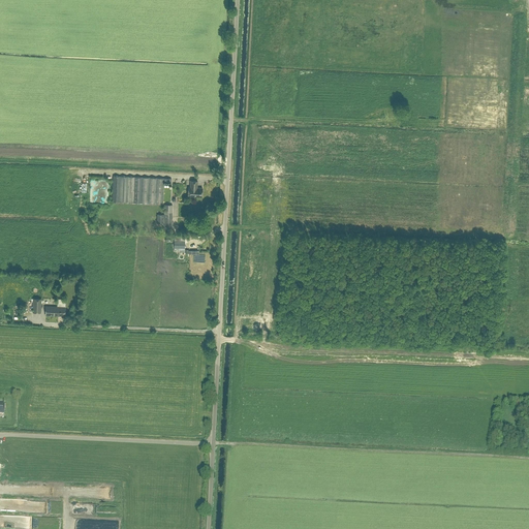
[(332,55),(331,66),(345,67),(345,56),(332,55)]
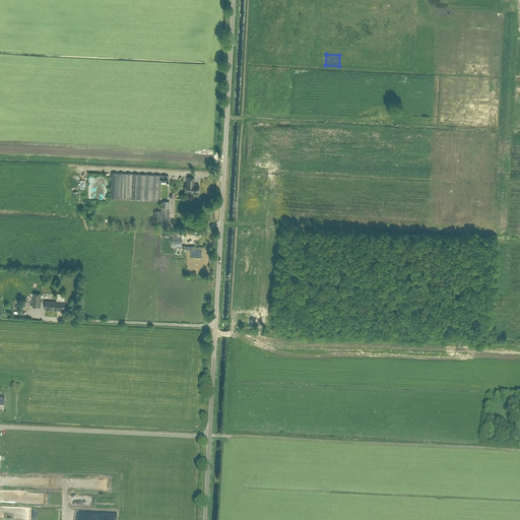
[(368,74),(367,90),(378,90),(379,75),(368,74)]
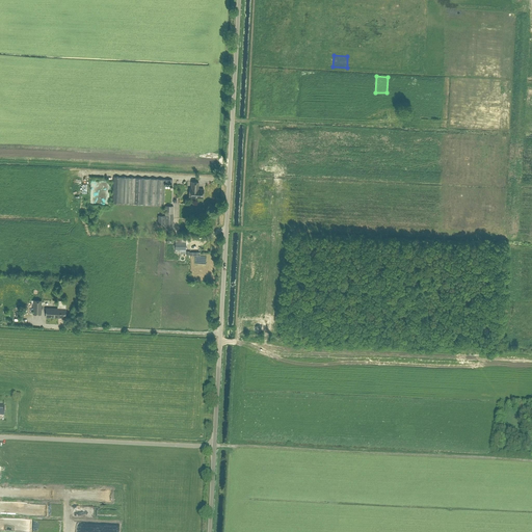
[(375,95),(374,111),(386,111),(387,96),(375,95)]
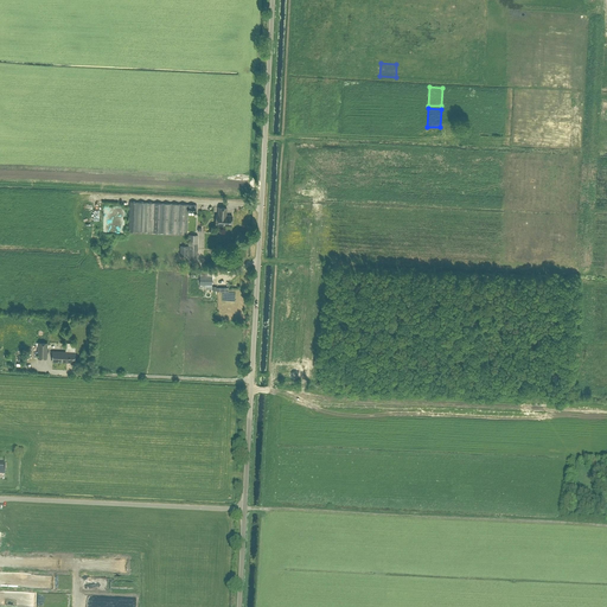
[(427,129),(426,148),(439,148),(440,131),(427,129)]
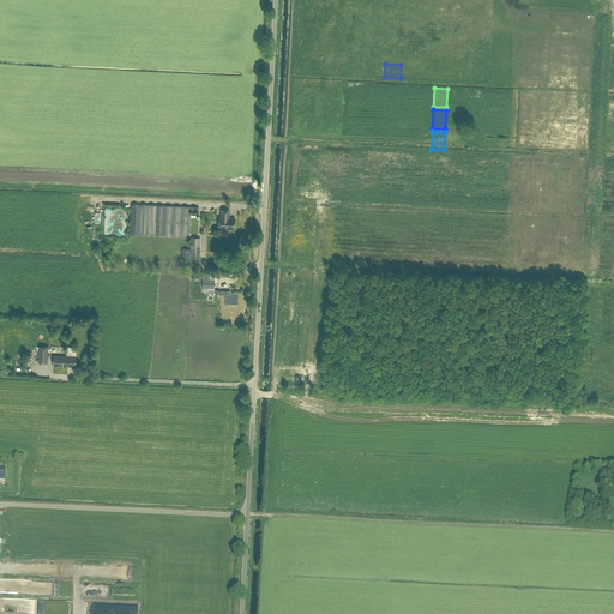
[(429,163),(428,181),(441,182),(443,164),(429,163)]
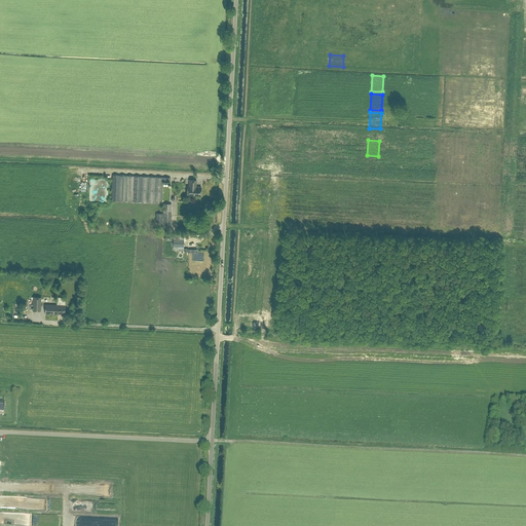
[(367,158),(367,174),(377,175),(378,159),(367,158)]
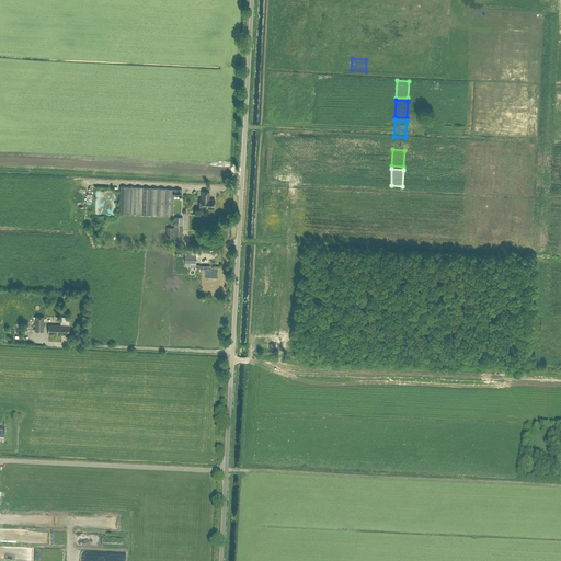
[(182,189),(127,186),(119,186),(118,214),(172,216),(173,194),(181,194),(182,189)]
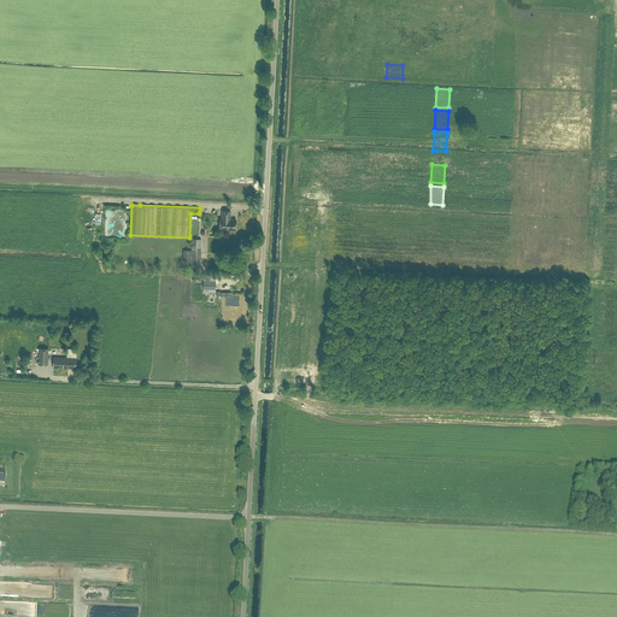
[(219,228),(235,229),(236,219),(230,218),(230,211),(222,210),(222,218),(219,218),(219,228)]
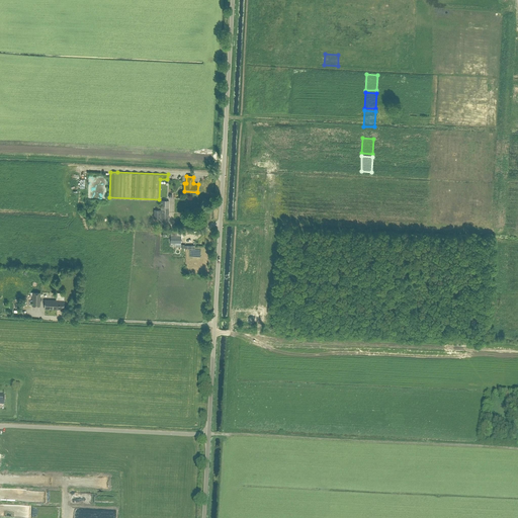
[(169,200),(161,200),(161,222),(168,222),(169,200)]
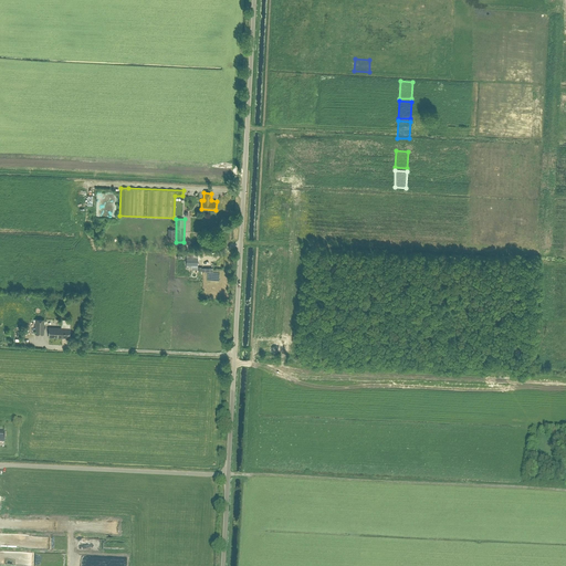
[(35,320),(35,334),(44,334),(44,320),(35,320)]
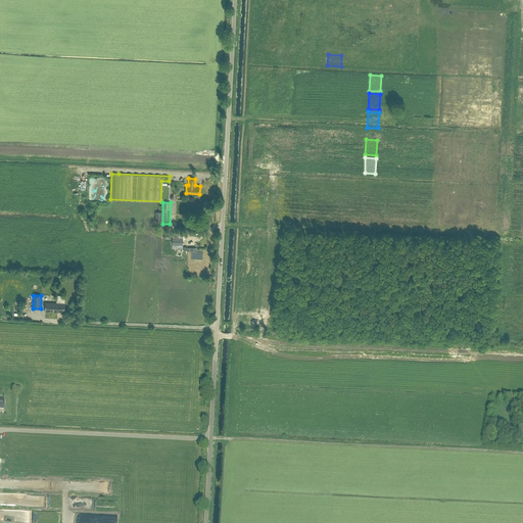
[(55,302),(45,302),(45,312),(64,313),(64,302),(55,302)]
